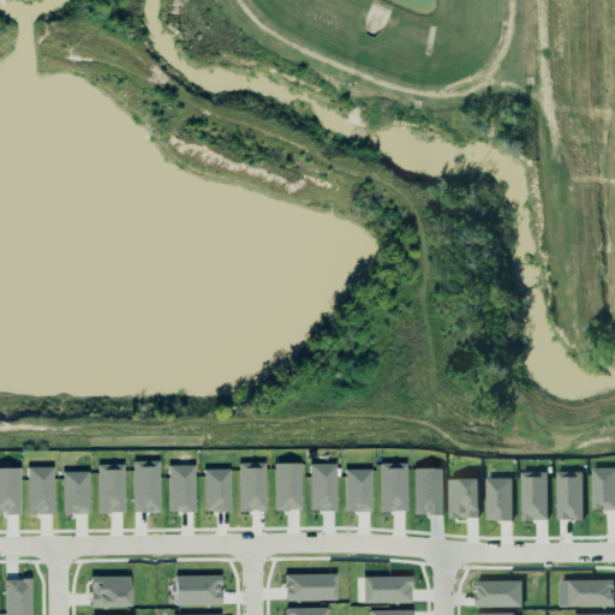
[(132,512),(159,512),(157,461),(132,461),(132,512)]
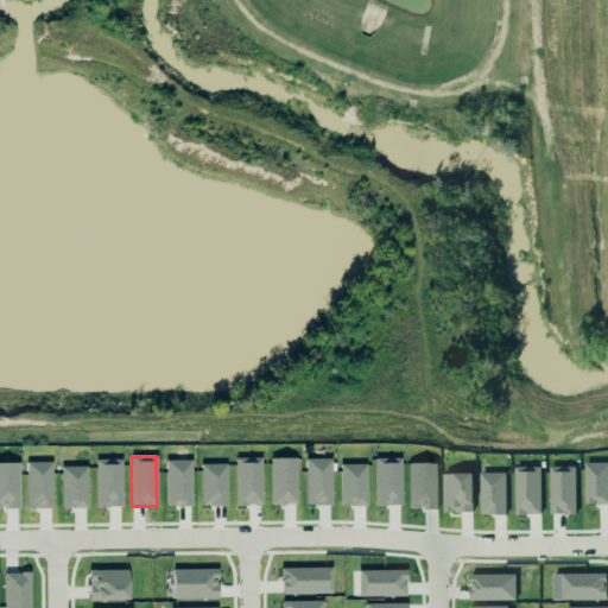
[(261,505),(260,457),(235,458),(236,506),(261,505)]
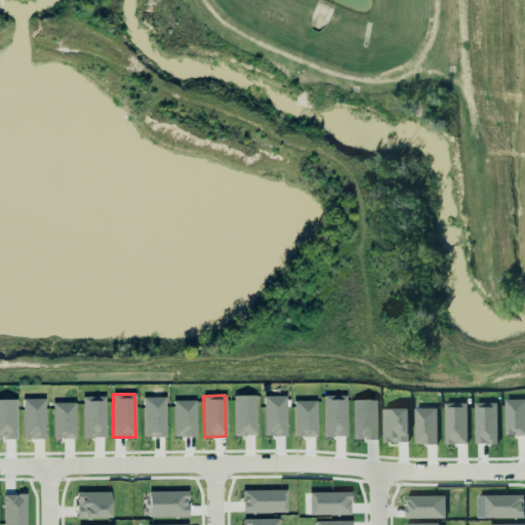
[(233,396),(234,436),(256,435),(255,395),(233,396)]
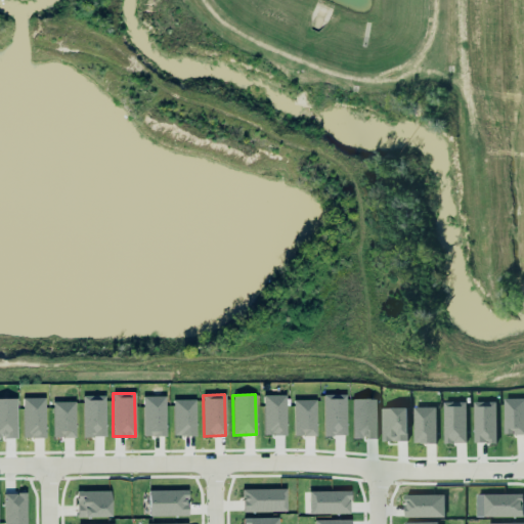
[(346,435),(345,394),(322,395),(323,436),(346,435)]
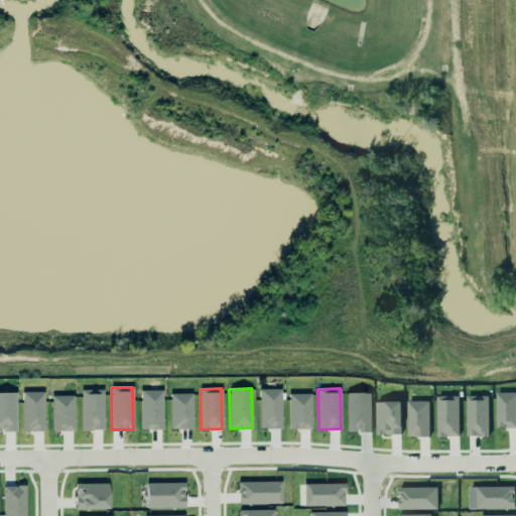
[(42,389),(20,390),(21,427),(31,427),(31,429),(43,428),(42,389)]
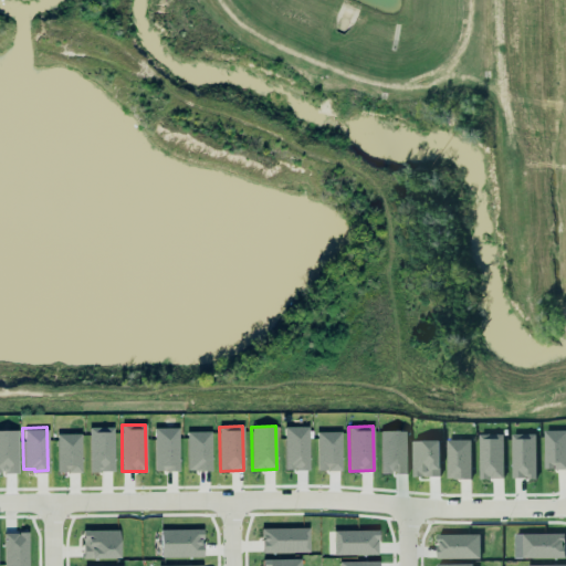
[(307,427),(284,428),(285,470),(308,470),(307,427)]
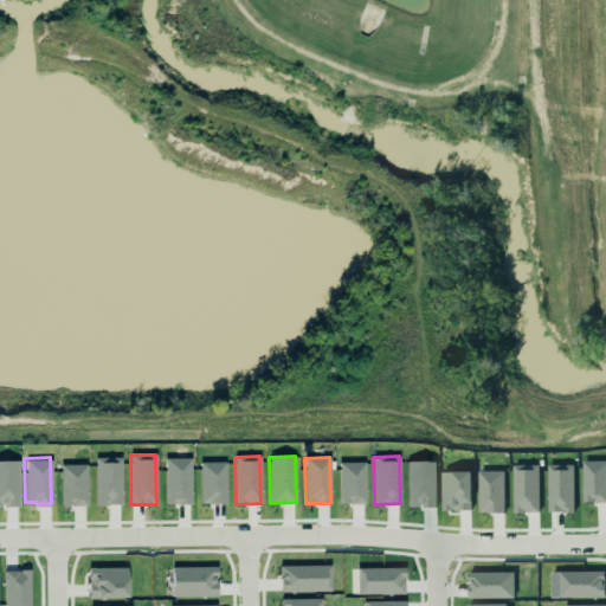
[(121,505),(121,458),(95,458),(96,505),(121,505)]
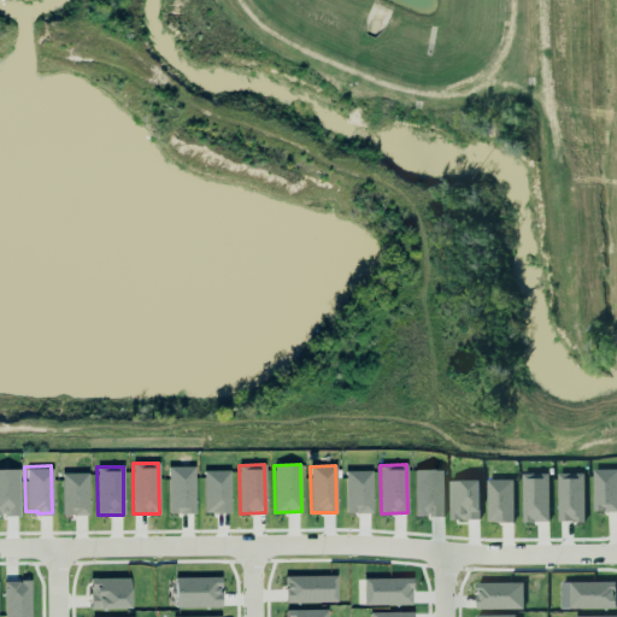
[(194,513),(194,466),(168,468),(169,513),(194,513)]
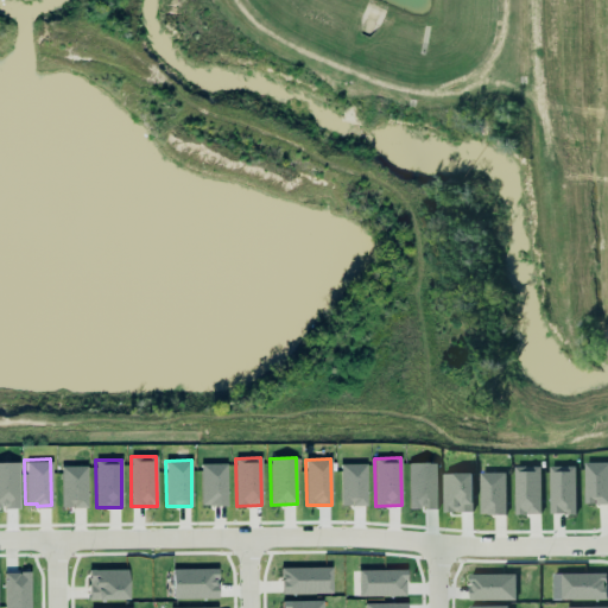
[(58,462),(59,506),(87,506),(86,461),(58,462)]
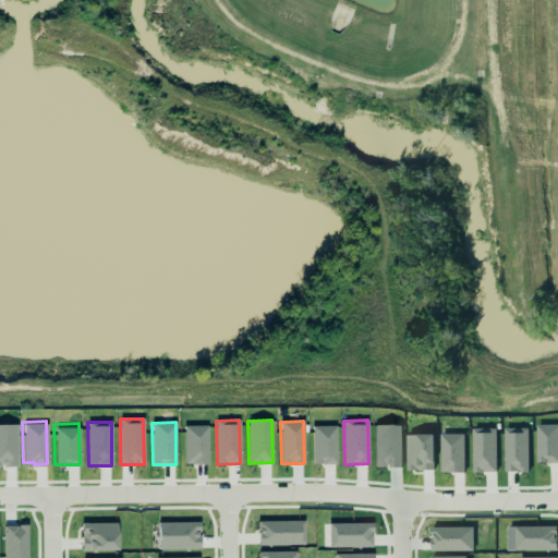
[(16,424),(0,424),(0,466),(17,466),(16,424)]
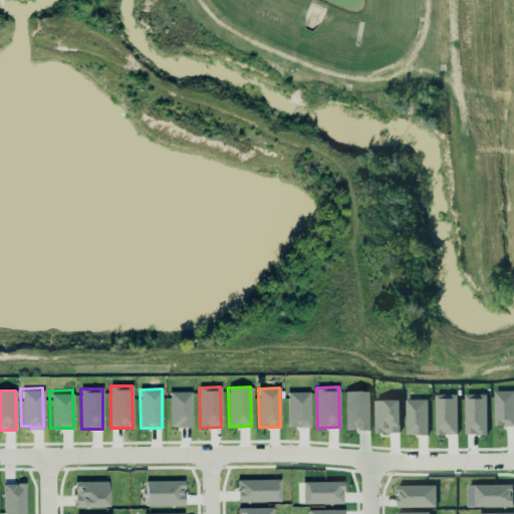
[(495,426),(513,425),(513,391),(494,391),(495,426)]
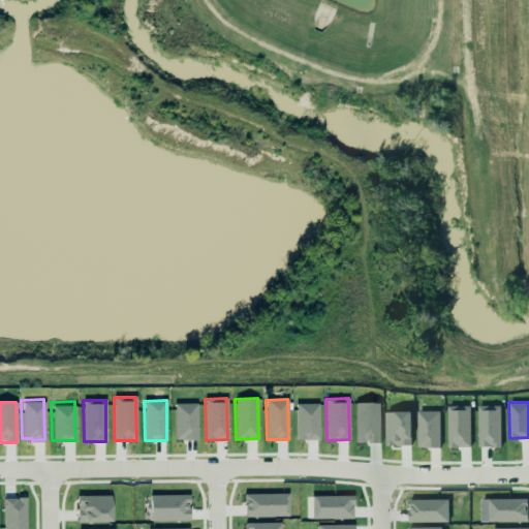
[(197,404),(175,403),(175,440),(196,440),(197,404)]
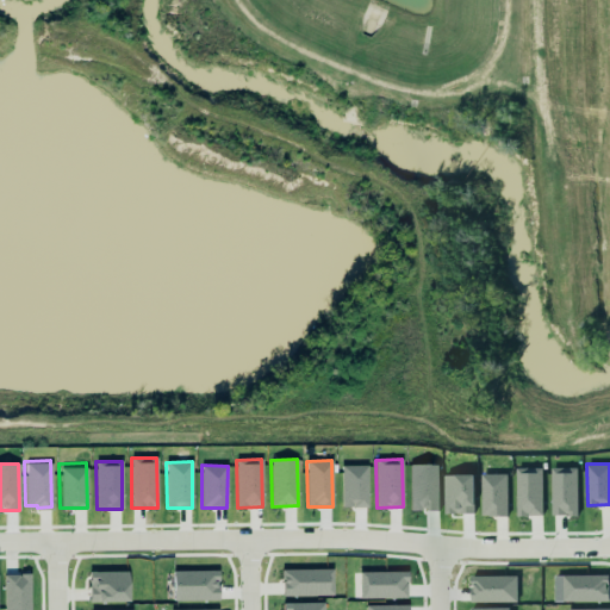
[(439,465),(410,465),(410,510),(439,510),(439,465)]
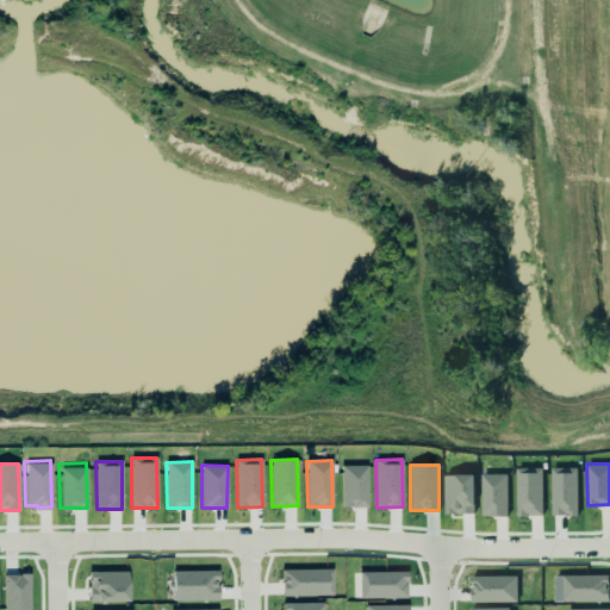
[(341,466),(342,508),(368,508),(367,466),(341,466)]
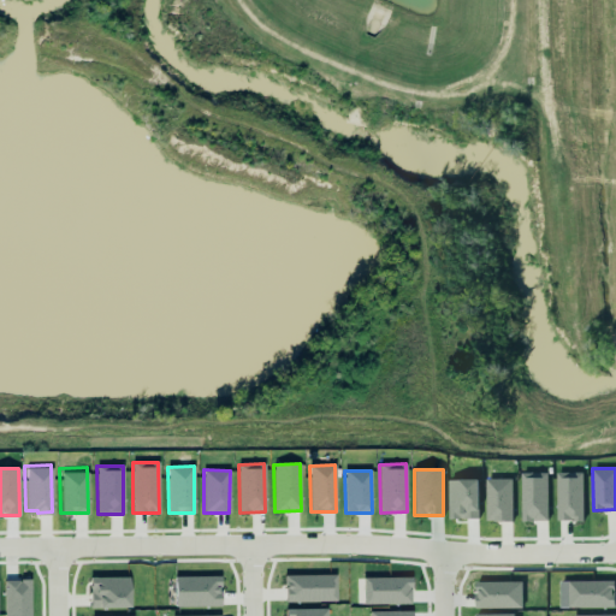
[(521,472),(522,521),(549,520),(548,472),(521,472)]
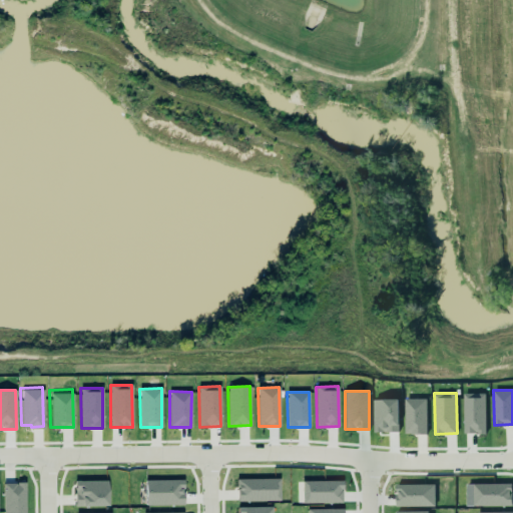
[(463,394),(464,434),(486,433),(485,393),(463,394)]
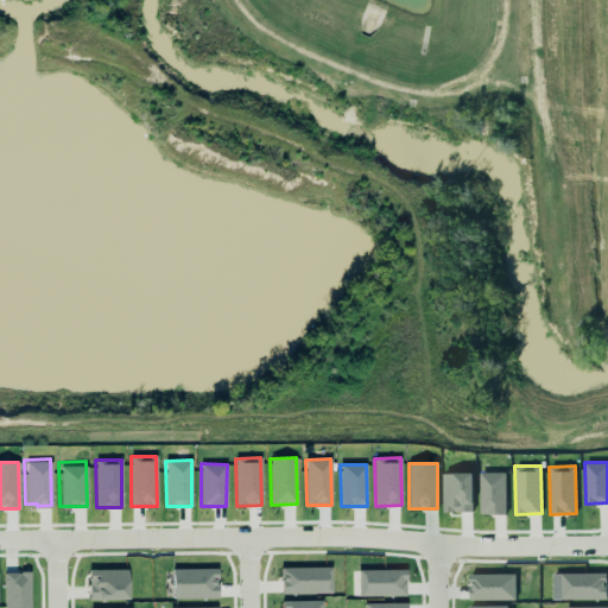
[(506,472),(480,472),(480,514),(506,514),(506,472)]
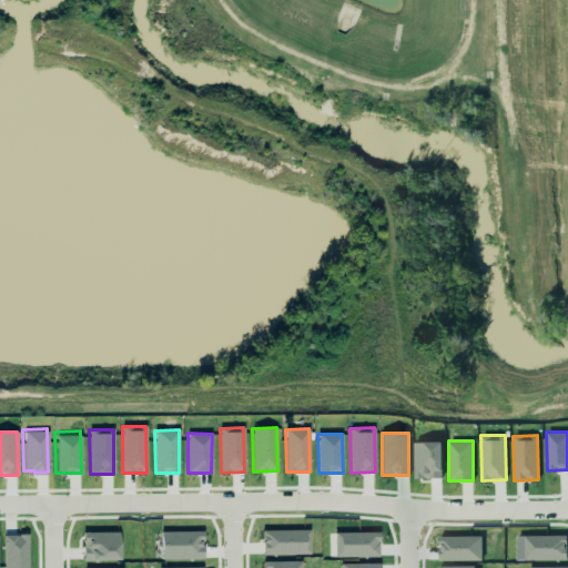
[(442,442),(414,442),(415,478),(442,478),(442,442)]
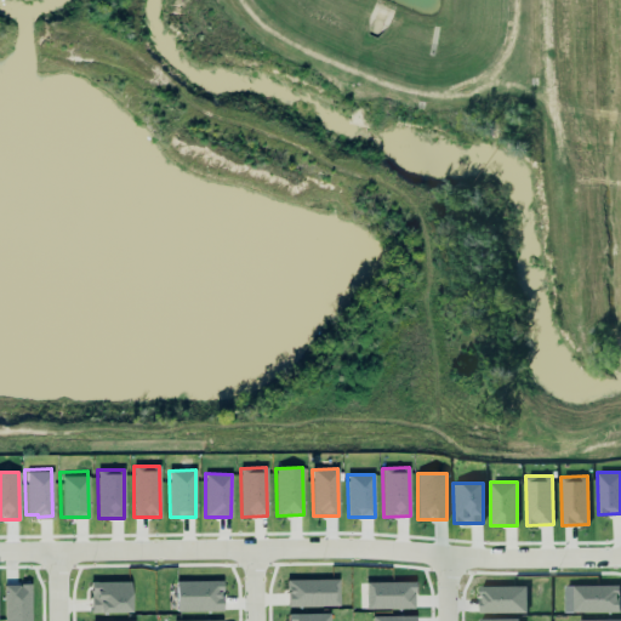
[(90,579),(126,580),(130,590),(129,608),(100,608),(100,610),(90,610),(90,598),(87,598),(87,591),(90,591),(90,579)]
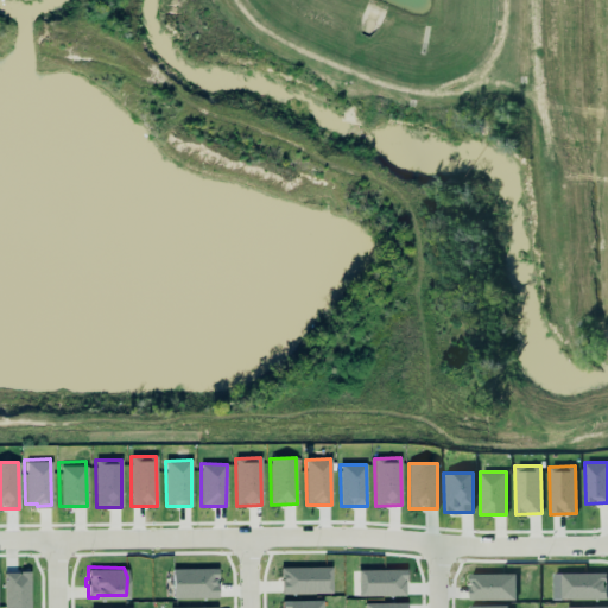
[(331,567),(280,568),(282,595),(333,594),(331,567)]
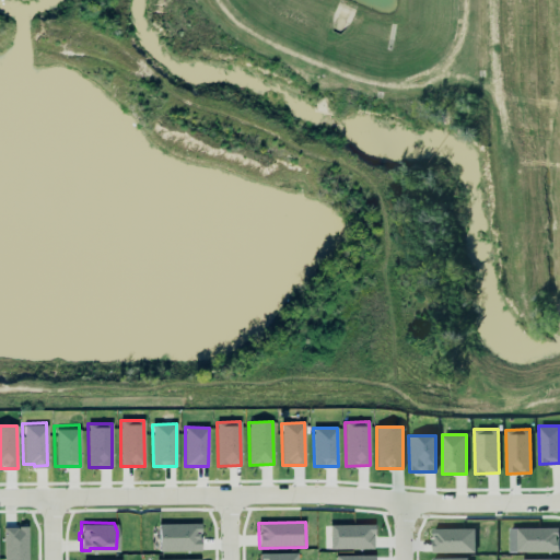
[(159,551),(200,551),(200,524),(159,524),(159,551)]
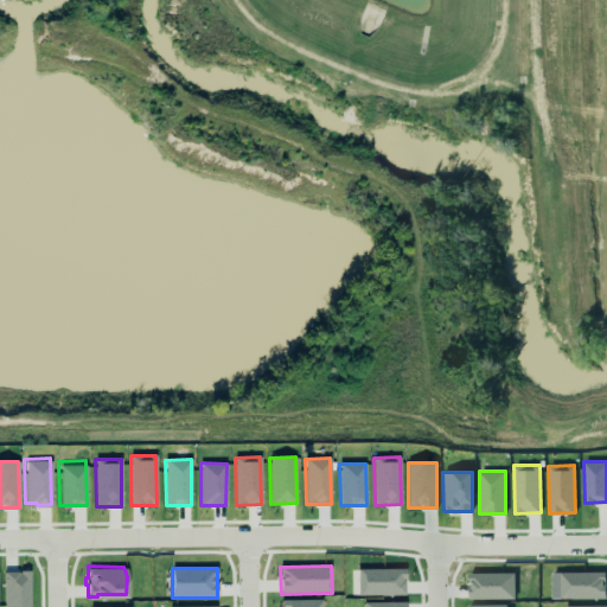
[(358,595),(404,595),(404,569),(357,569),(358,595)]
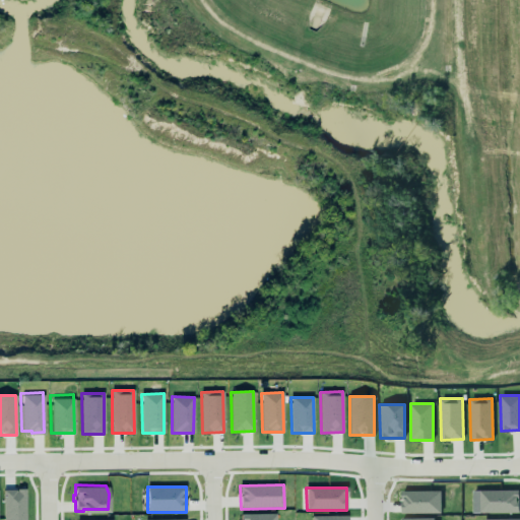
[(25,519),(25,490),(3,490),(3,519),(25,519)]
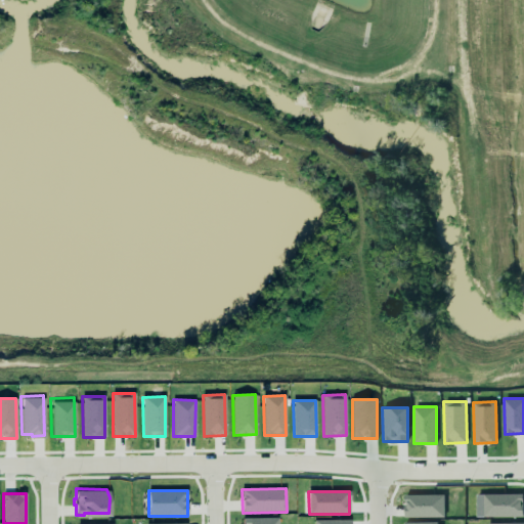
[(523,516),(523,493),(483,494),(484,516),(523,516)]
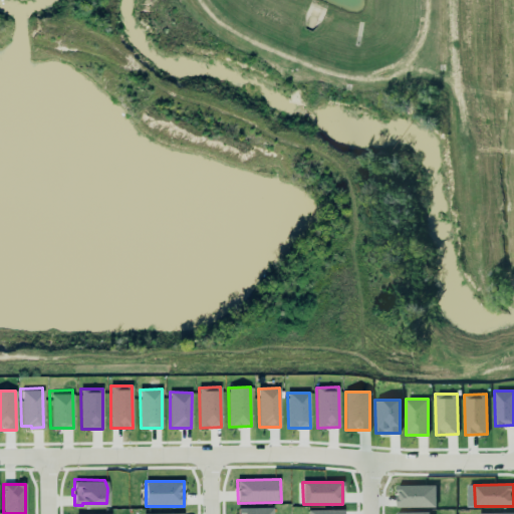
[(436,485),(397,485),(397,507),(436,507),(436,485)]
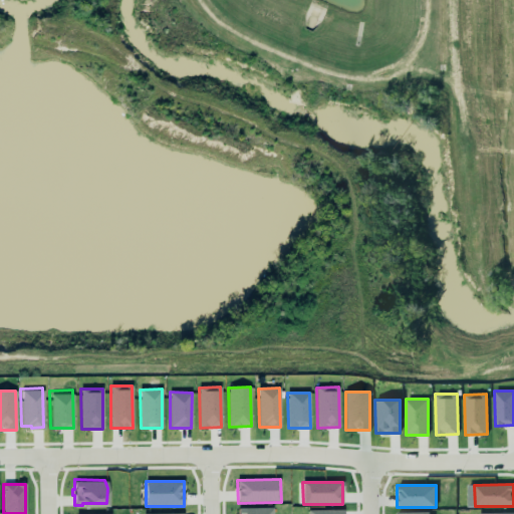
All buildings are outlined.
